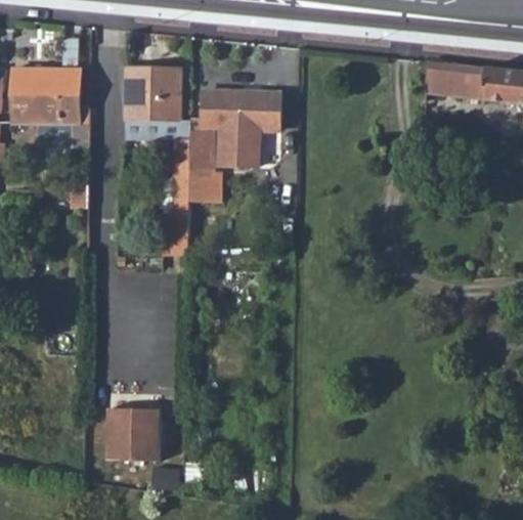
[(522,101),(522,69),(428,59),(425,91),(522,101)]
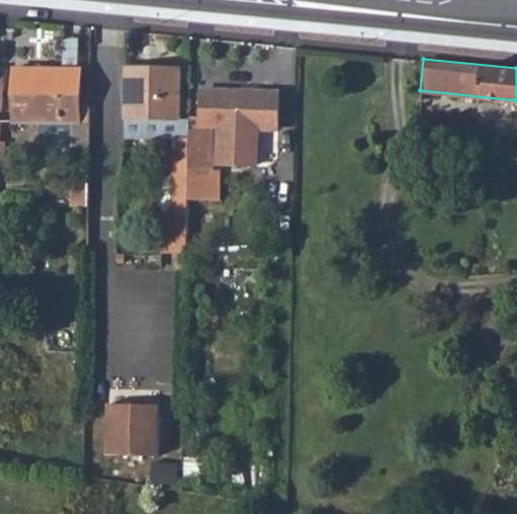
[(172,175),(186,175),(187,150),(187,131),(187,117),(178,118),(178,66),(125,66),(124,136),(173,137),(172,175)]
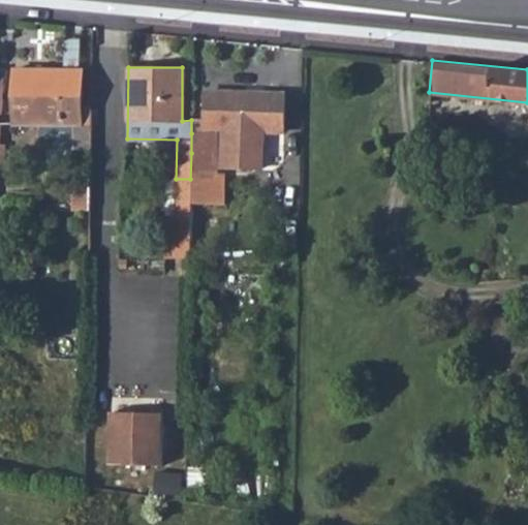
[(13,121),(72,122),(80,123),(81,69),(14,68),(13,121)]
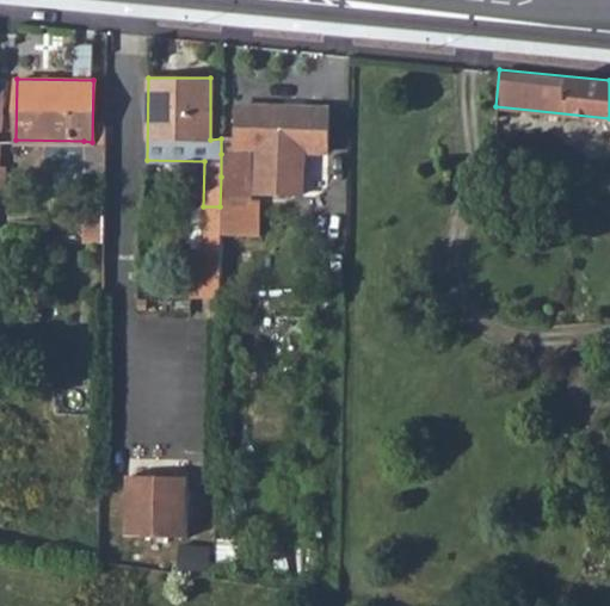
[(238,149),(263,149),(283,150),(327,153),(328,111),(239,107),(238,149)]
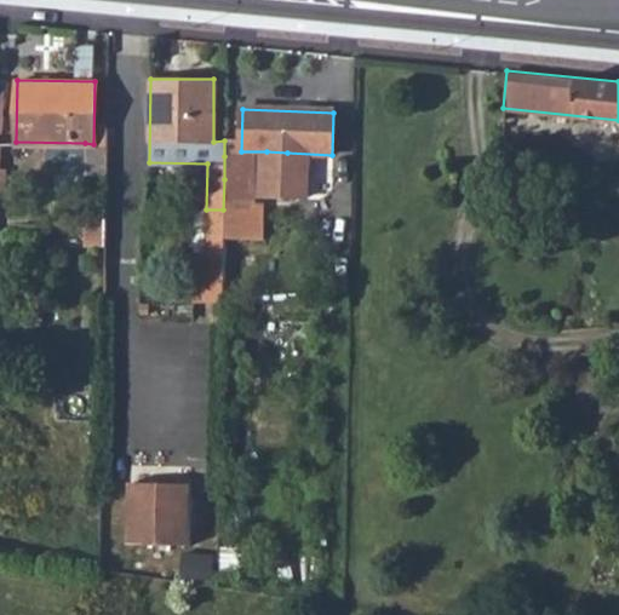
[(84,173),(105,174),(107,143),(93,144),(85,143),(84,173)]
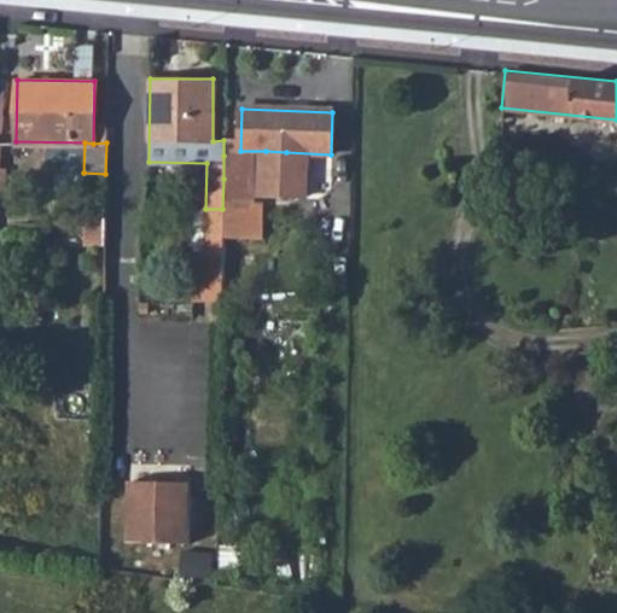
[(265,165),(285,167),(286,152),(266,151),(265,165)]
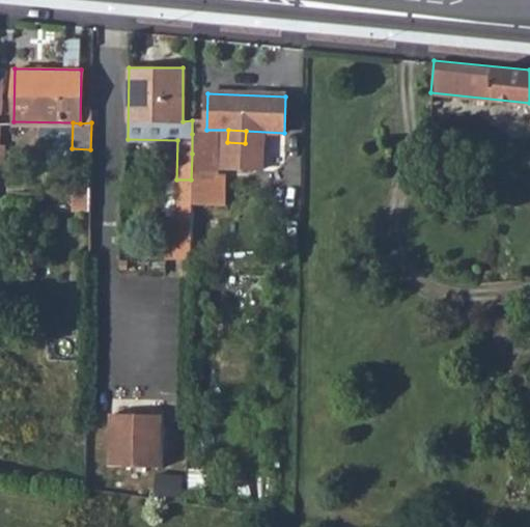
[(213,135),(192,134),(192,154),(213,154),(213,135)]
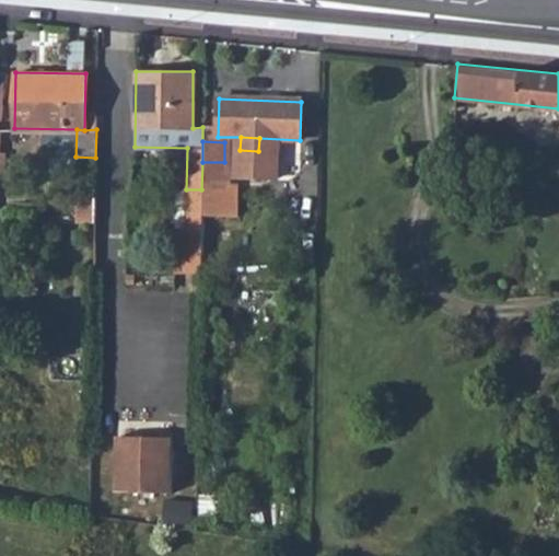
[(224,186),(224,162),(202,162),(201,189),(201,204),(216,204),(217,187),(224,186)]
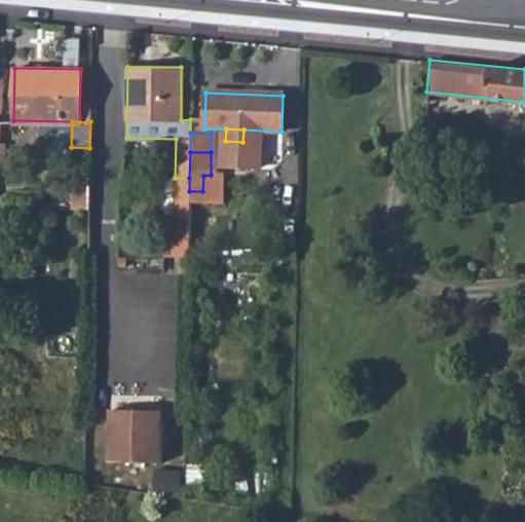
[(71,207),(88,208),(88,204),(89,173),(71,173),(71,207)]
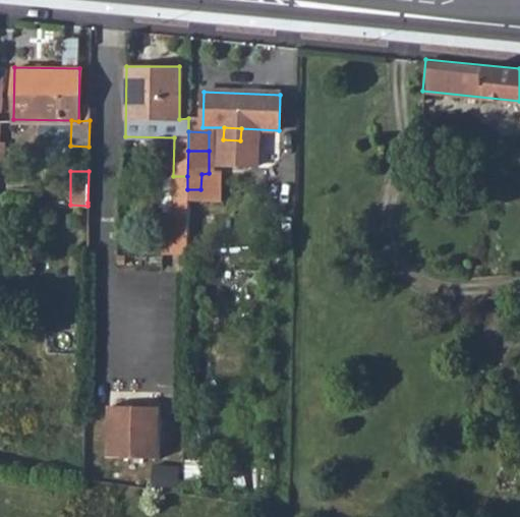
[(108,414),(107,466),(157,467),(157,415),(108,414)]
